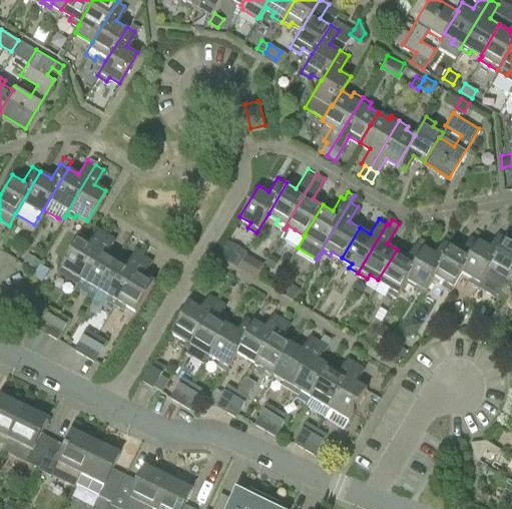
[(58,269),(68,275),(77,281),(105,231),(97,226),(89,240),(78,234),(58,269)]
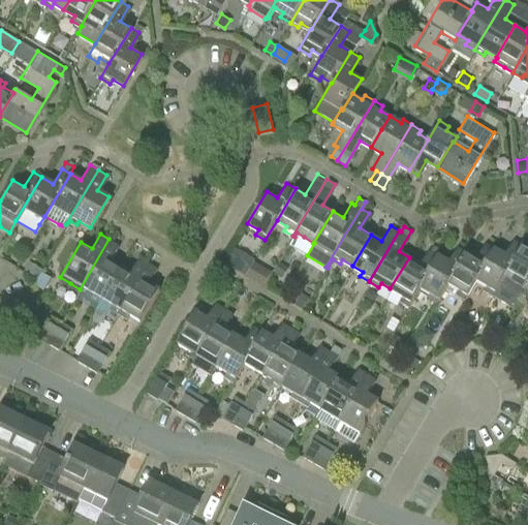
[(497,285),(503,275),(502,275),(522,244),(513,238),(504,252),(493,246),(474,278),(475,279),(475,278),(485,284),(483,288),(492,295),(497,285)]
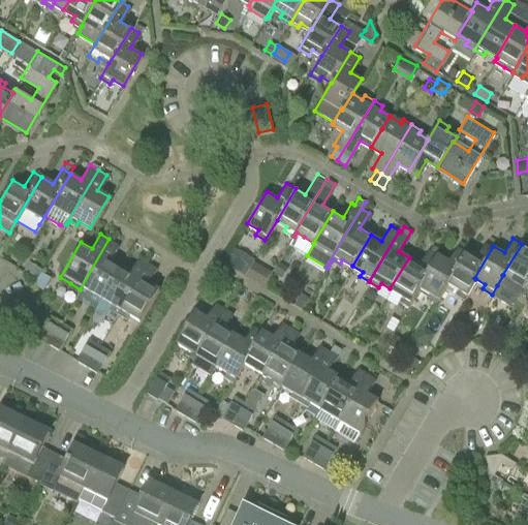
[(100,297),(119,265),(110,258),(118,244),(109,239),(80,289),(88,295),(91,290),(100,297)]
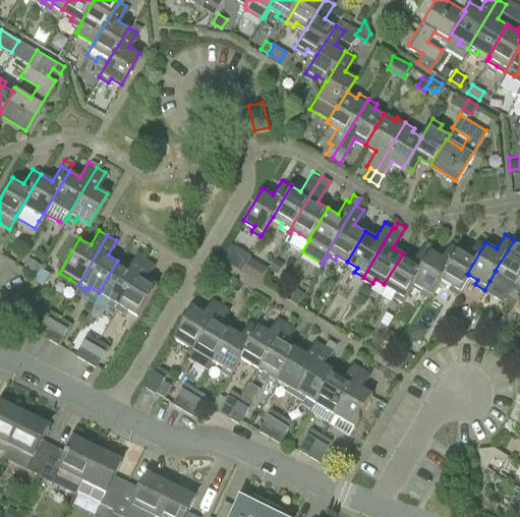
[(458,246),(441,277),(451,283),(448,288),(457,293),(468,275),(467,274),(485,242),(477,238),(468,252),(458,246)]
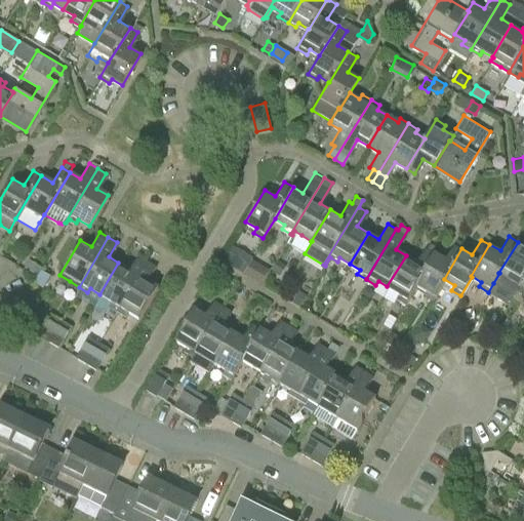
[(499,273),(493,283),(512,294),(523,274),(523,245),(518,242),(498,273),(499,273)]
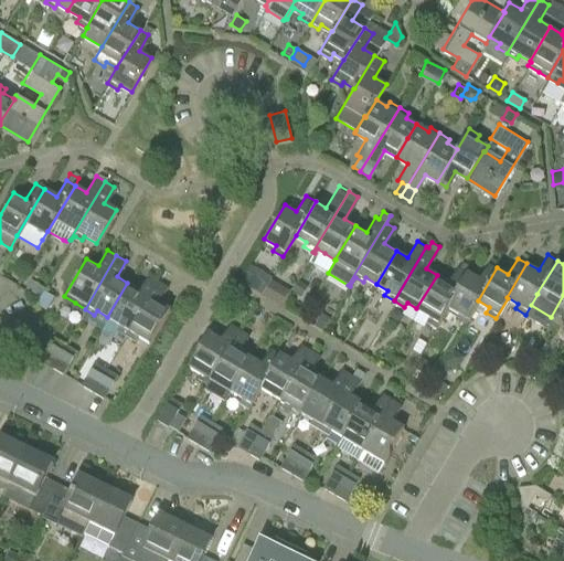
[(466,271),(447,304),(448,305),(458,310),(456,315),(466,321),(478,300),(497,267),(488,262),(478,277),(466,271)]
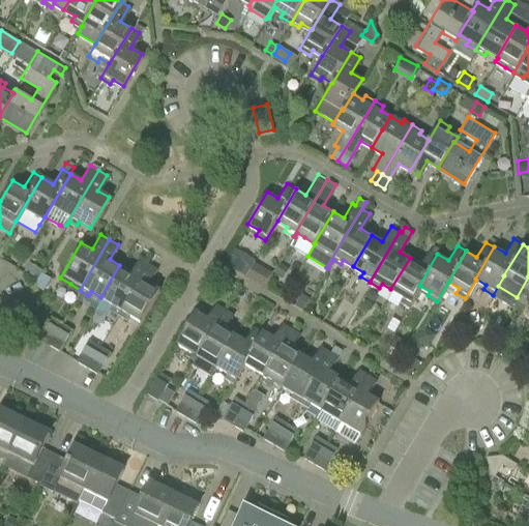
[(419,285),(437,254),(430,250),(420,264),(410,258),(390,289),(402,295),(399,299),(408,305),(420,286),(419,285)]
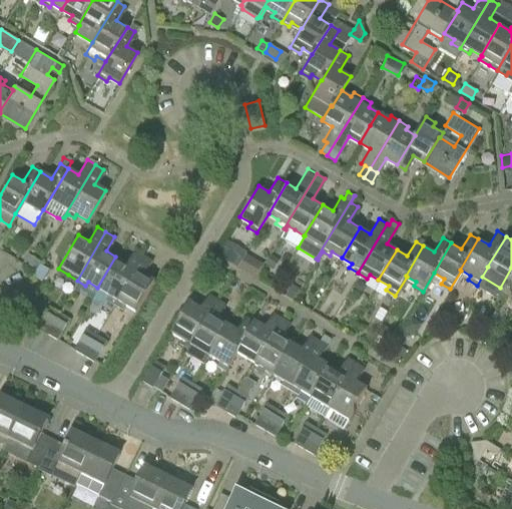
[(222,244),(217,253),(237,266),(242,257),(222,244)]
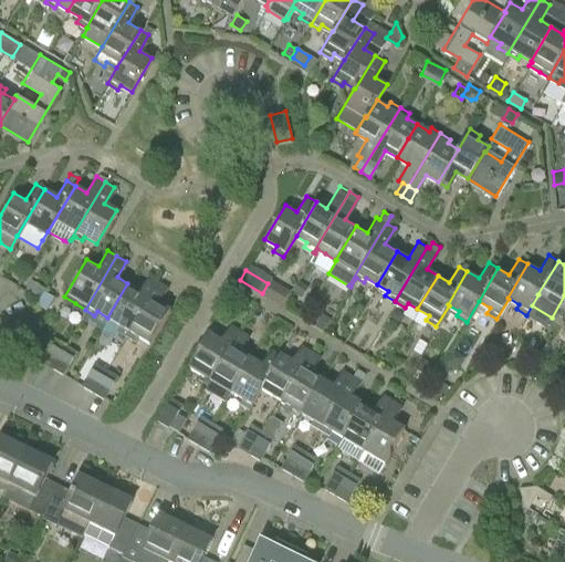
[(125,334),(157,280),(148,274),(139,290),(127,283),(107,318),(118,324),(116,329),(125,334)]
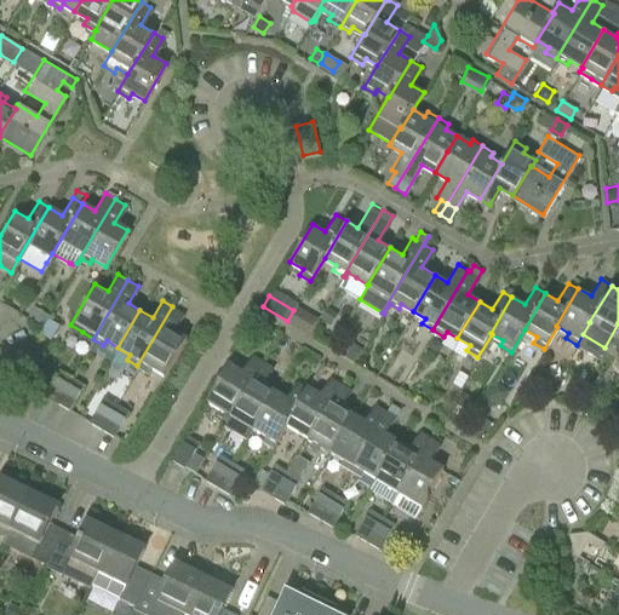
[(40,323),(47,311),(35,304),(28,316),(40,323)]
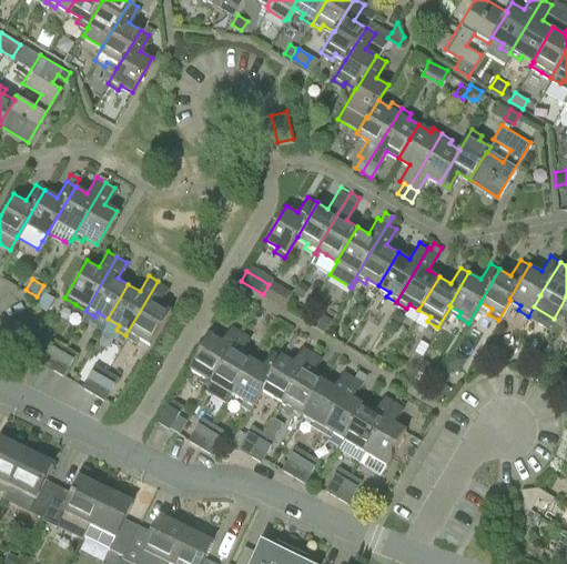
[(302,296),(307,285),(299,280),(292,290),(302,296)]
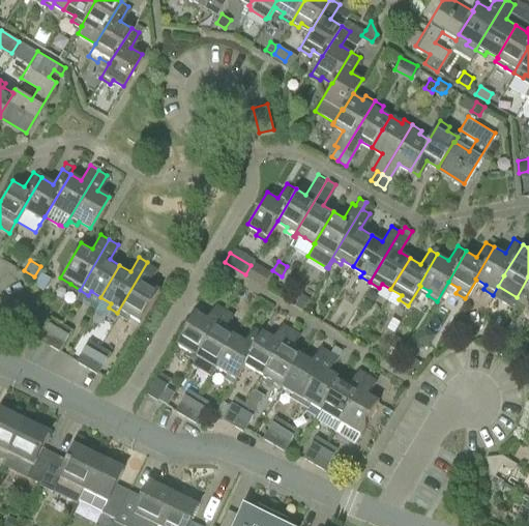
[(147,262),(117,313),(127,318),(129,315),(140,320),(158,289),(148,282),(156,267),(147,262)]
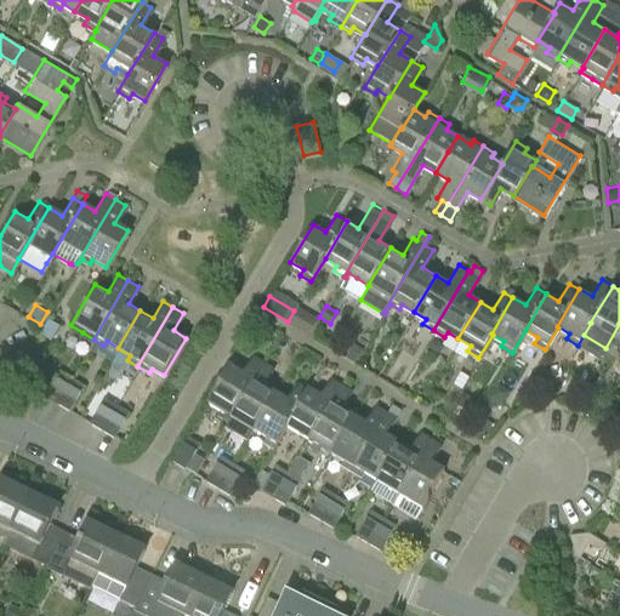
[(39,331),(50,337),(58,323),(47,317),(39,331)]
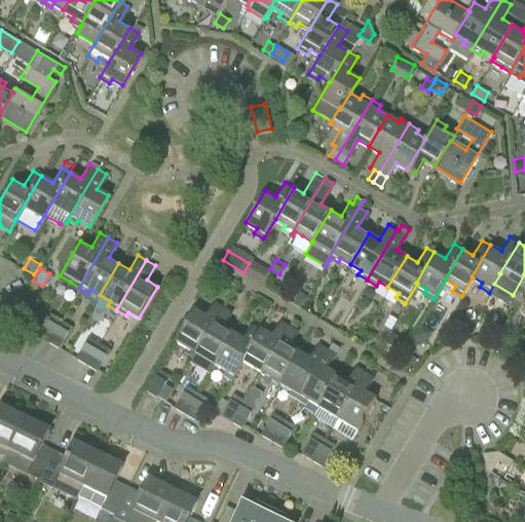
[(515,296),(519,289),(524,293),(524,274),(513,295),(515,296)]
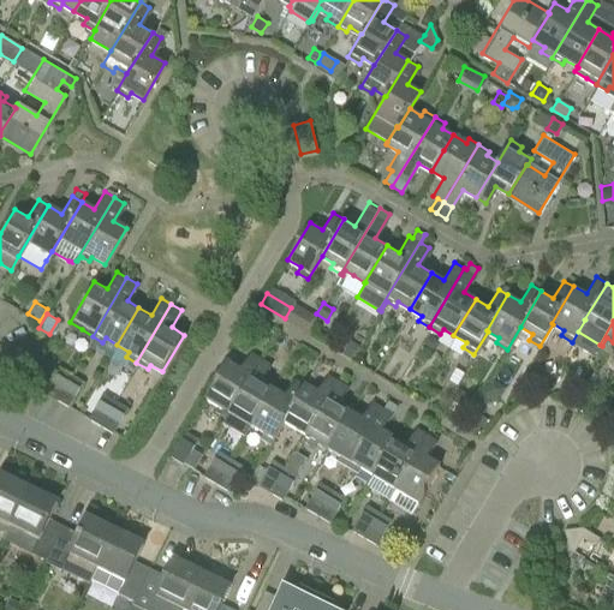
[(349,339),(341,352),(350,357),(358,344),(349,339)]
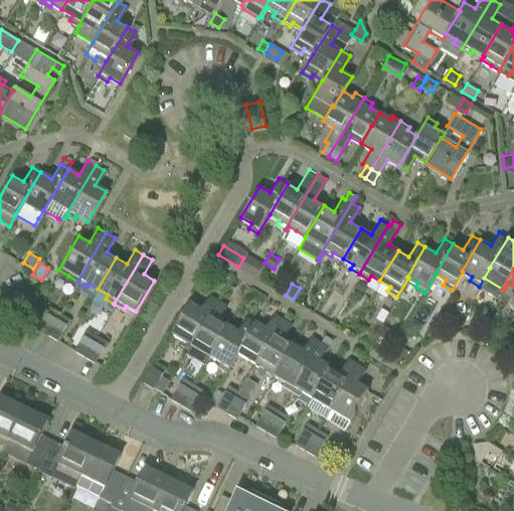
[(188,348),(217,299),(209,294),(200,309),(189,303),(171,333),(181,339),(179,343),(188,348)]
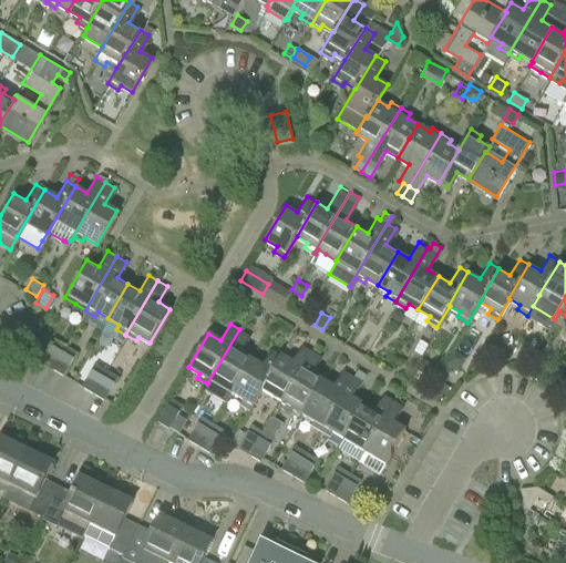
[(205,390),(225,402),(230,392),(250,359),(239,352),(249,336),(239,329),(207,384),(208,385),(205,390)]
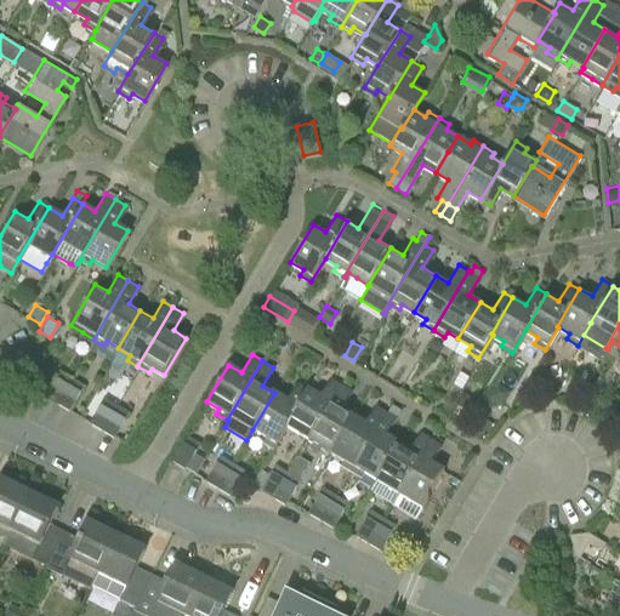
[(56,401),(70,376),(58,369),(44,394),(56,401)]
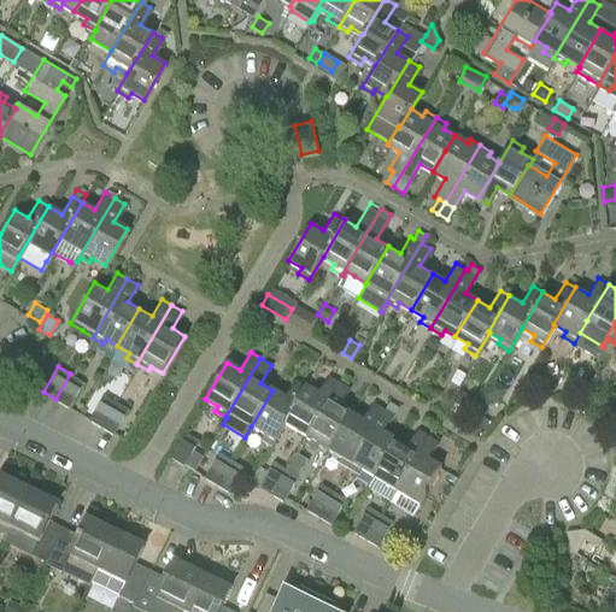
[(70,374),(56,399),(68,406),(83,381),(70,374)]
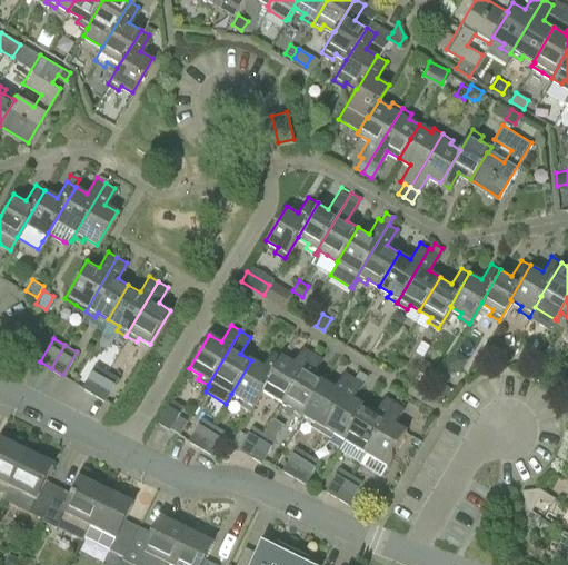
[(262,390),(282,402),(282,403),(314,353),(305,347),(295,364),(282,356),(262,390)]
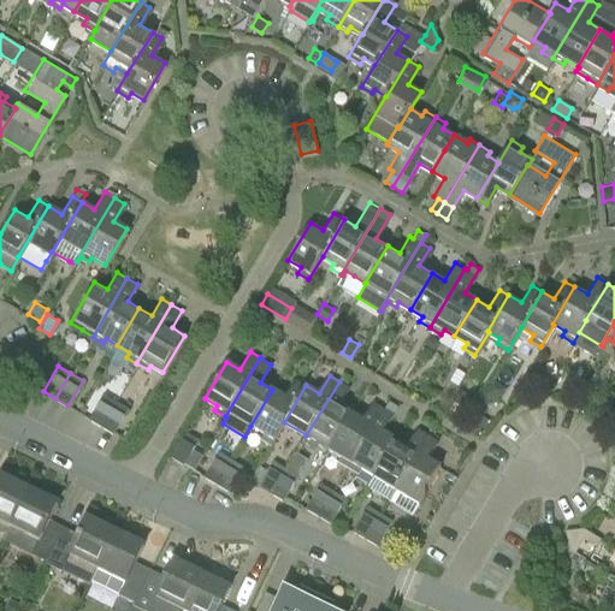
[(583,384),(569,375),(561,391),(573,398),(583,384)]
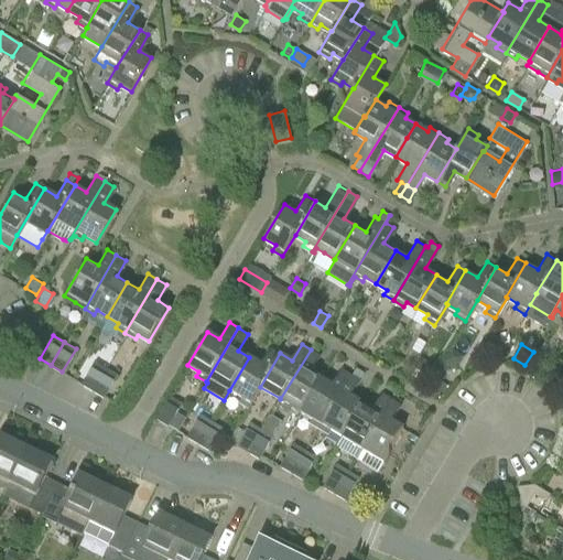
[(260,387),(280,353),(271,347),(261,364),(249,357),(229,390),(239,397),(237,400),(248,407),(260,387)]
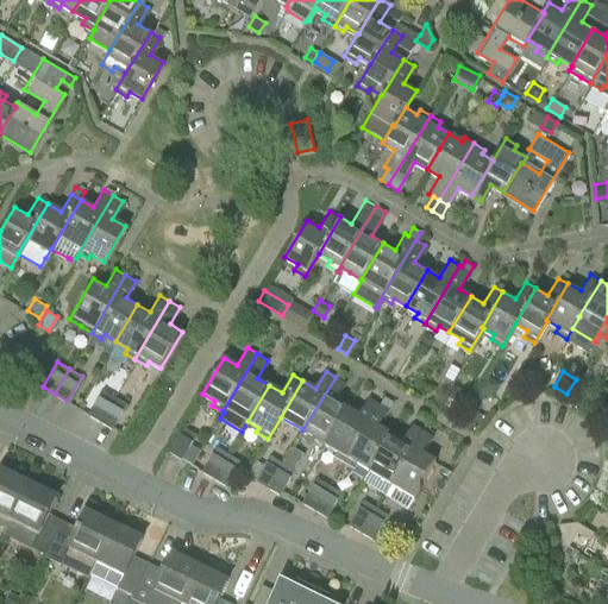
[(302,429),(299,434),(309,441),(313,436),(325,444),(346,408),(334,400),(345,383),(336,377),(302,431),(302,429)]
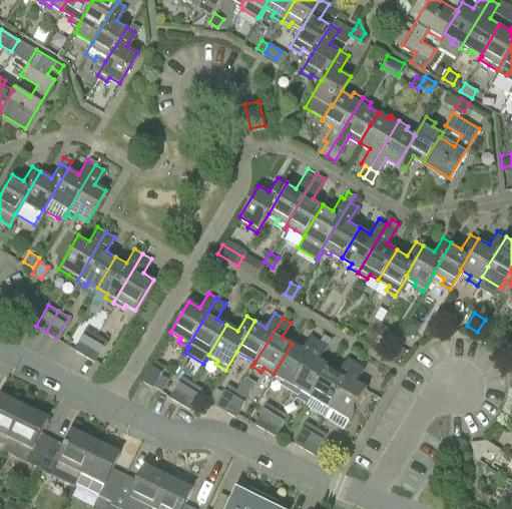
[(83,354),(95,333),(85,327),(73,348),(83,354)]
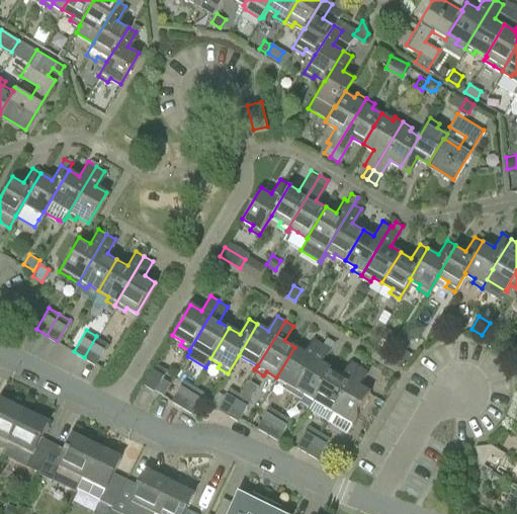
[(96,336),(84,357),(95,364),(107,343),(96,336)]
